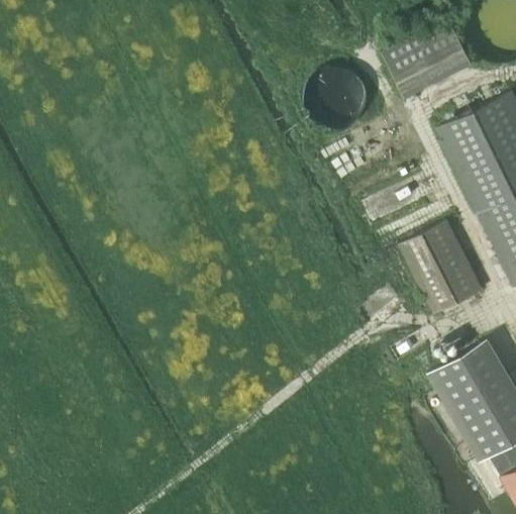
[(404,99),(472,65),(447,18),(381,53),(404,99)]
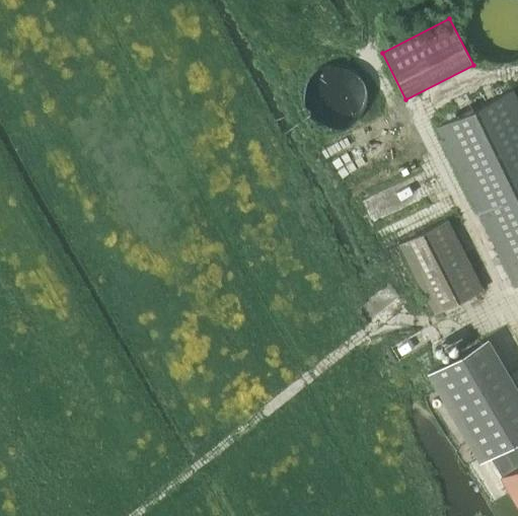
[(367,102),(368,97),(367,92),(366,85),(363,79),(359,75),(354,71),(349,68),(345,66),(338,65),(331,65),(325,67),(320,69),(314,73),(310,77),(307,83),(304,89),(303,95),(304,101),(305,107),(308,114),(311,119),(316,123),(322,127),(330,129),(335,129),(341,129),(349,127),(354,124),(359,120),(362,115),(366,108),(367,102)]
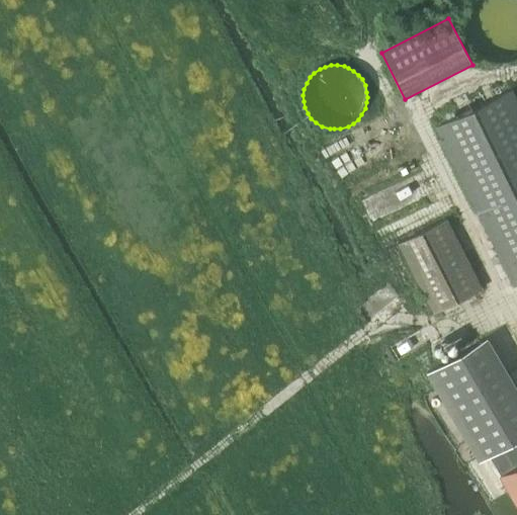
[(516,102),(512,92),(436,129),(514,287),(516,285),(516,102)]
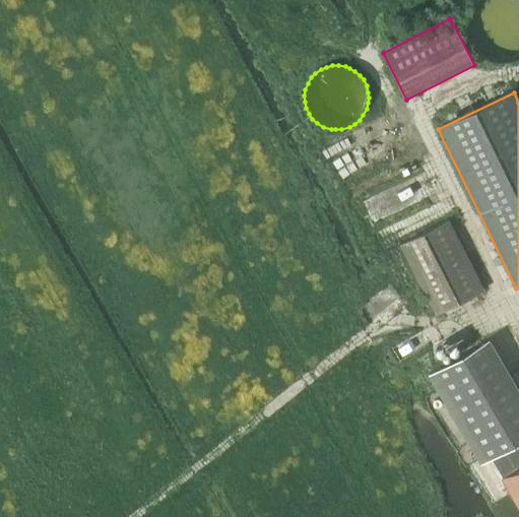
[(484,292),(450,222),(401,247),(436,316),(484,292)]
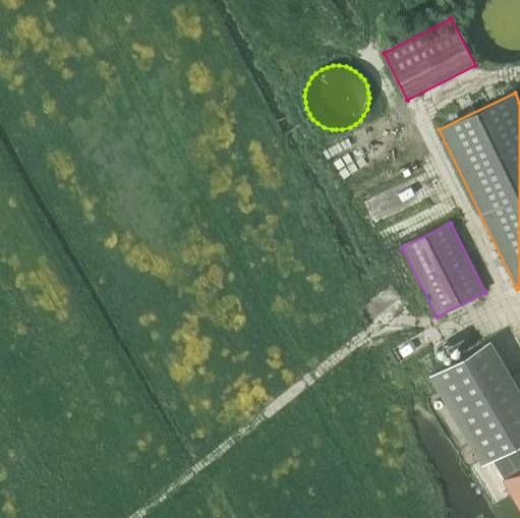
[(519,390),(492,341),(429,377),(438,391),(481,466),(492,461),(504,481),(519,509),(519,447),(518,445),(519,443),(519,390)]
